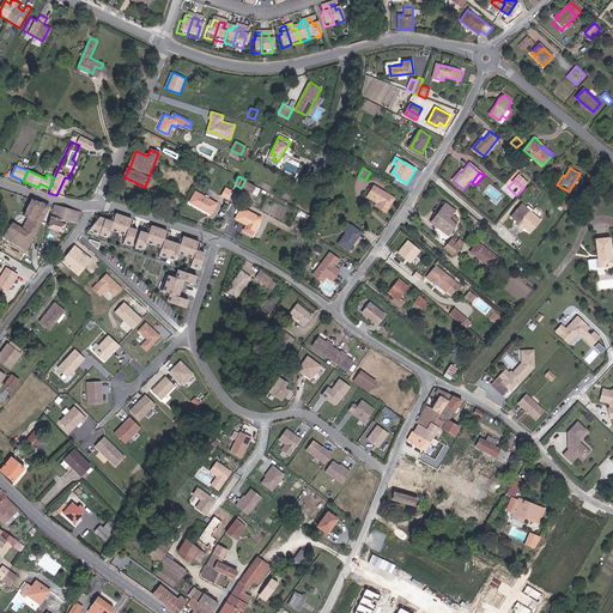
[(242,187),(252,193),(256,186),(246,181),(242,187)]
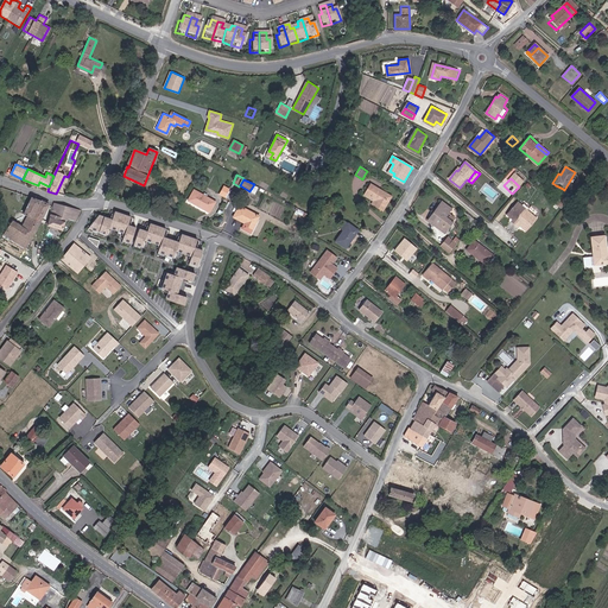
[(382,209),(391,196),(371,183),(366,191),(379,200),(375,206),(382,209)]
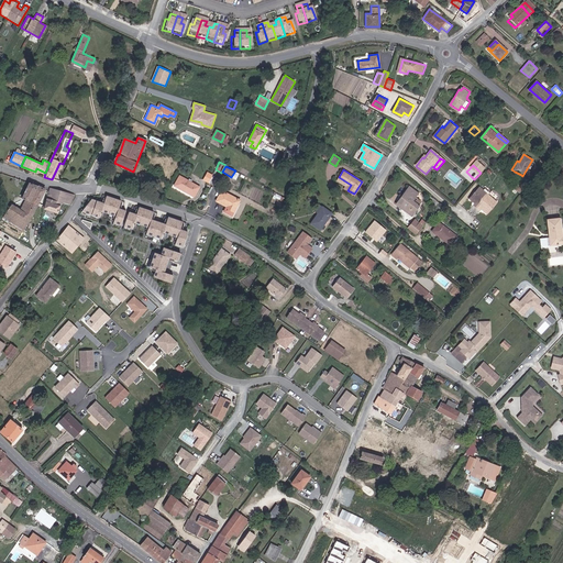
[(203,179),(209,181),(212,175),(207,172),(203,179)]
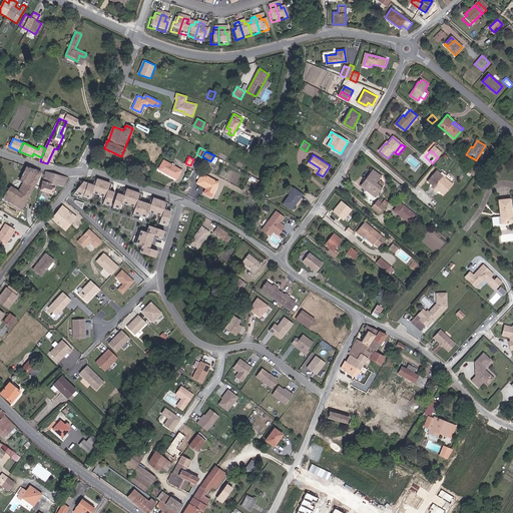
[(159,169),(176,178),(180,170),(163,160),(159,169)]
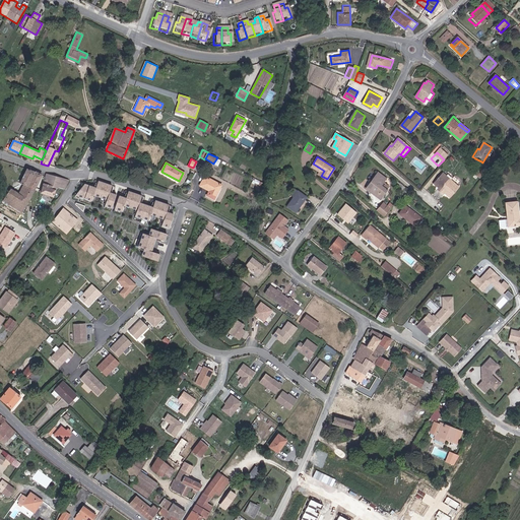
[(317,173),(321,176),(324,171),(313,164),(312,166),(319,171),(317,173)]
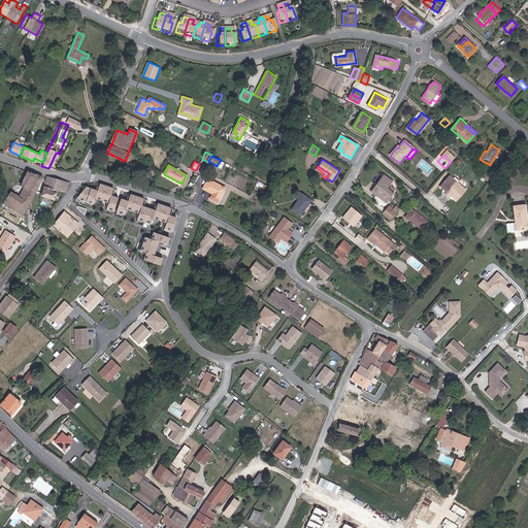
[(3,204),(23,216),(43,179),(34,174),(26,170),(20,185),(21,186),(19,190),(12,186),(11,189),(7,187),(4,193),(8,195),(3,204)]
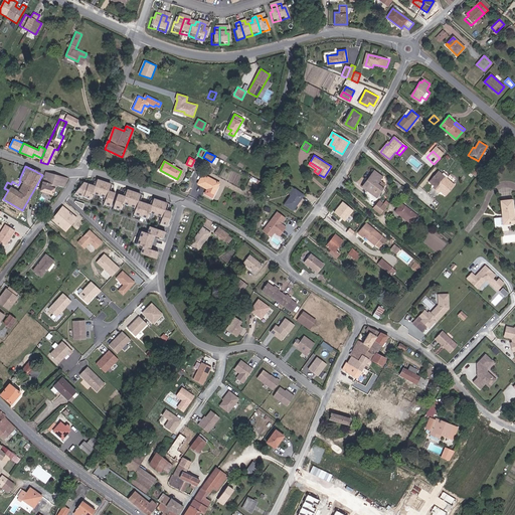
[(471,172),(476,177),(481,171),(476,166),(471,172)]
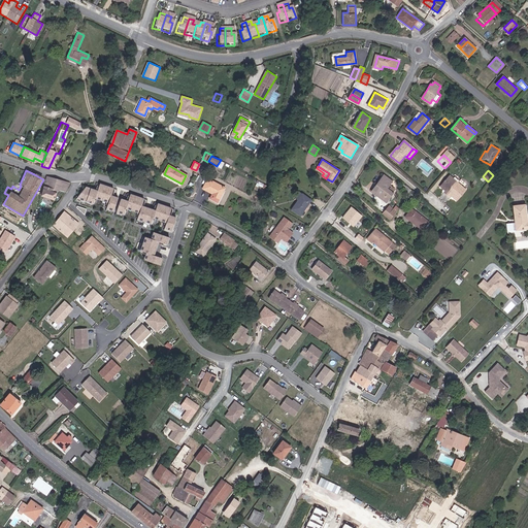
[(387,188),(388,187),(392,180),(385,174),(378,182),(387,188)]
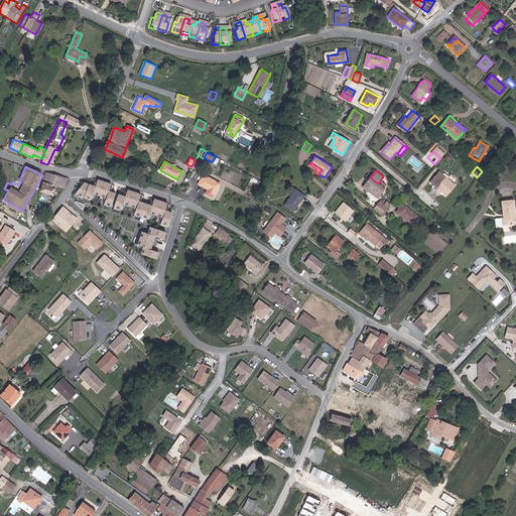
[(61,187),(62,187),(65,177),(45,171),(40,190),(56,196),(60,198),(61,187)]
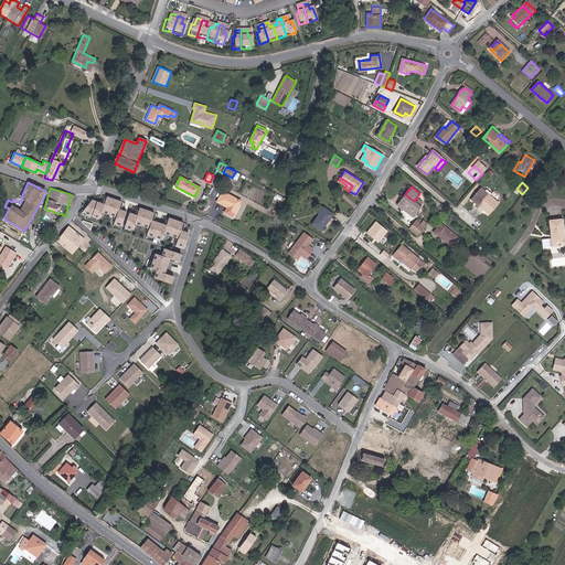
[(489,216),(499,204),(481,189),(470,201),(477,205),(475,208),(481,213),(483,211),(489,216)]
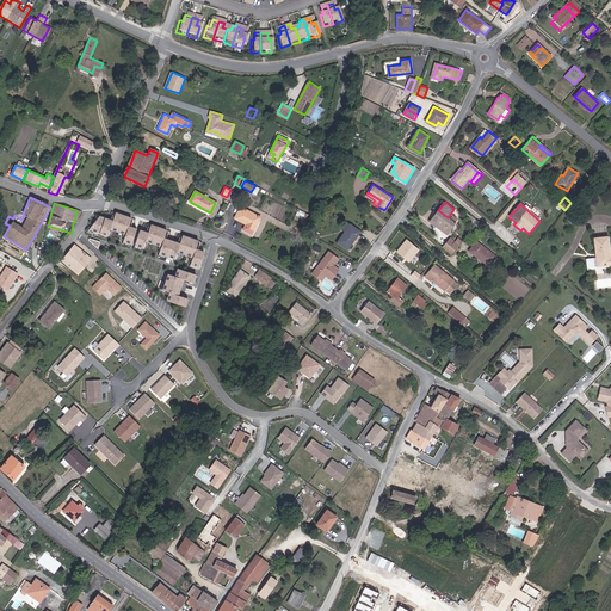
[(252,234),(260,217),(240,207),(234,217),(247,224),(245,230),(252,234)]
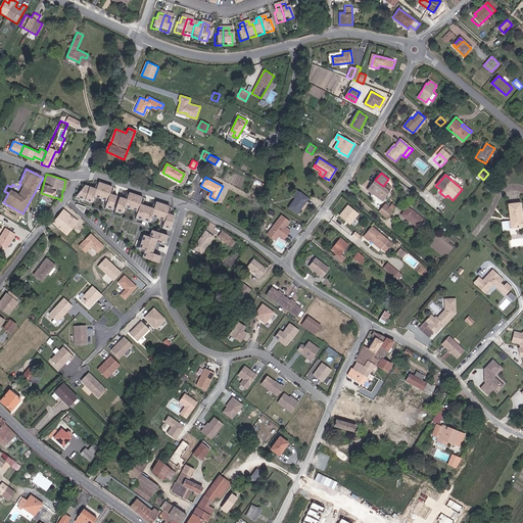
[(382,199),(389,191),(383,186),(375,180),(373,183),(376,185),(371,191),(382,199)]
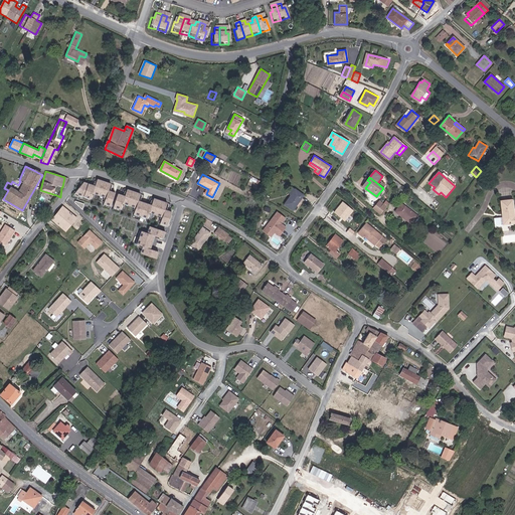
[(112,183),(98,178),(97,183),(96,185),(95,184),(84,181),(75,192),(81,194),(92,198),(94,193),(95,193),(96,191),(106,194),(105,197),(107,197),(105,202),(112,205),(116,192),(111,190),(110,190),(110,187),(112,183)]
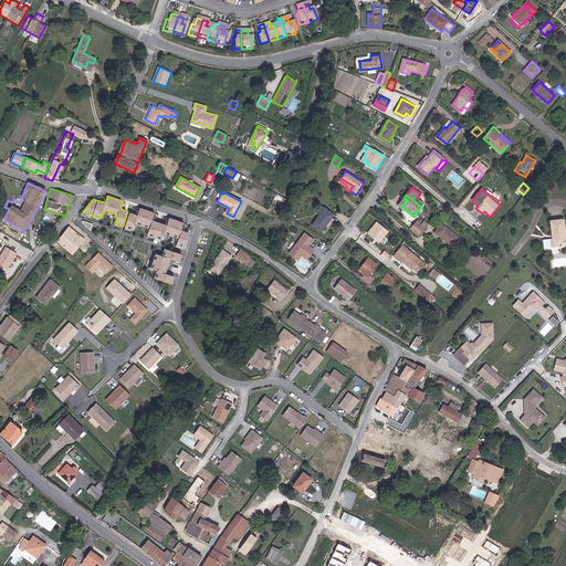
[(313,224),(323,230),(333,212),(323,207),(313,224)]
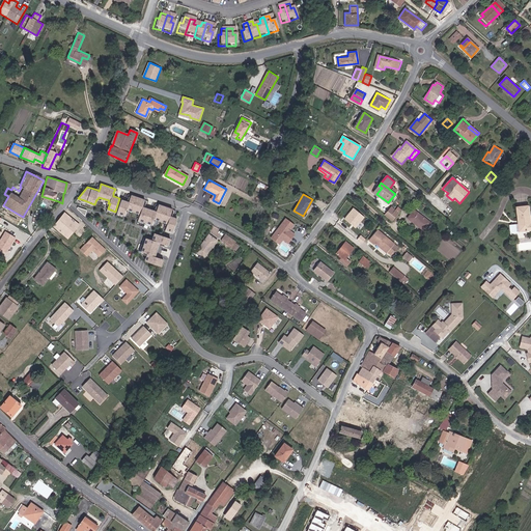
[(173,210),(159,204),(158,208),(157,212),(155,211),(145,207),(143,206),(144,204),(145,199),(132,195),(131,199),(130,201),(128,201),(122,199),(118,213),(126,215),(127,210),(129,211),(130,207),(140,212),(139,214),(140,215),(139,220),(152,224),(155,219),(156,220),(157,218),(167,221),(166,223),(168,224),(166,229),(173,231),(177,219),(172,217),(170,216),(171,214),(173,210)]
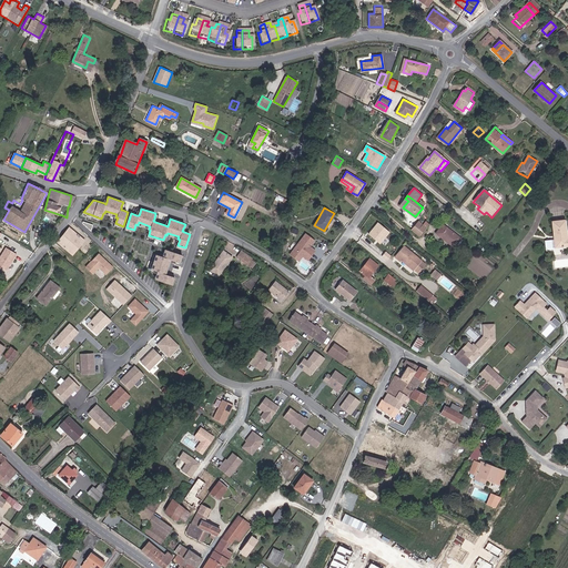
[(382,244),(392,231),(378,221),(368,234),(382,244)]
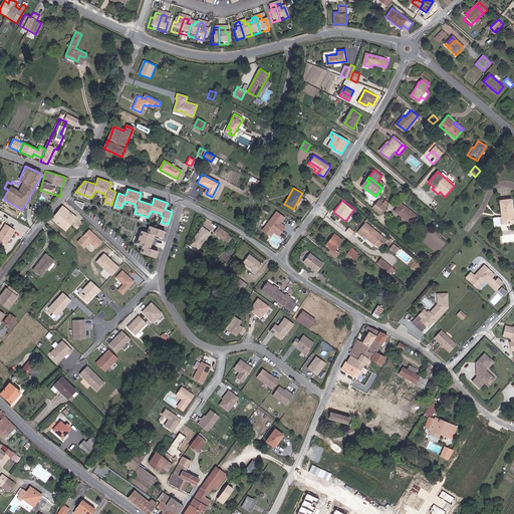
[(513,204),(513,201),(502,202),(504,217),(494,218),(495,226),(513,223),(513,204)]
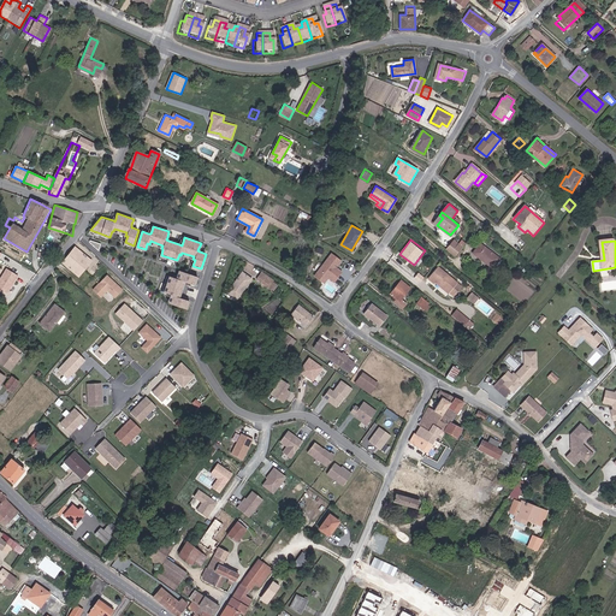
[(457,253),(461,248),(454,242),(450,247),(457,253)]
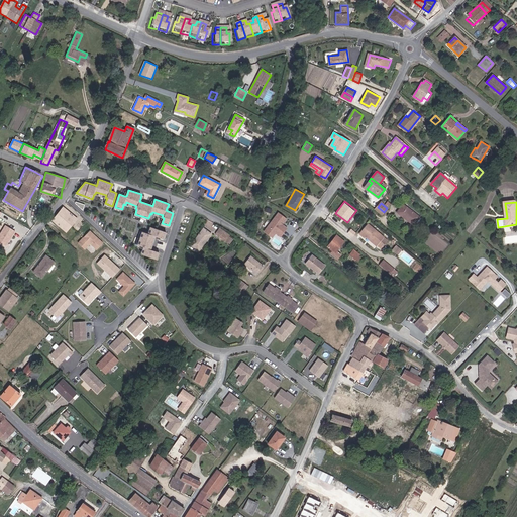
[(413,224),(419,217),(403,204),(398,211),(413,224)]
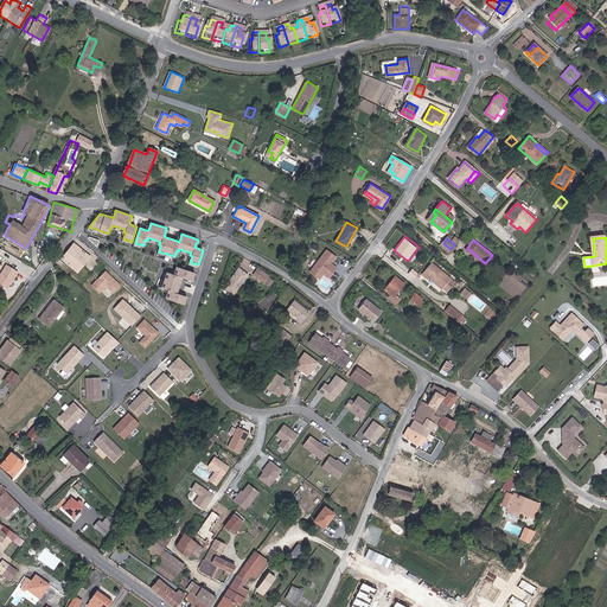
[(492,255),(493,254),(474,240),(473,240),(492,255)]
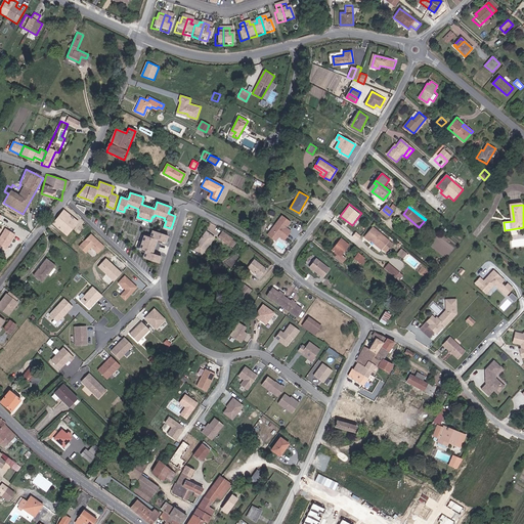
[(387,218),(389,215),(383,210),(380,213),(387,218)]
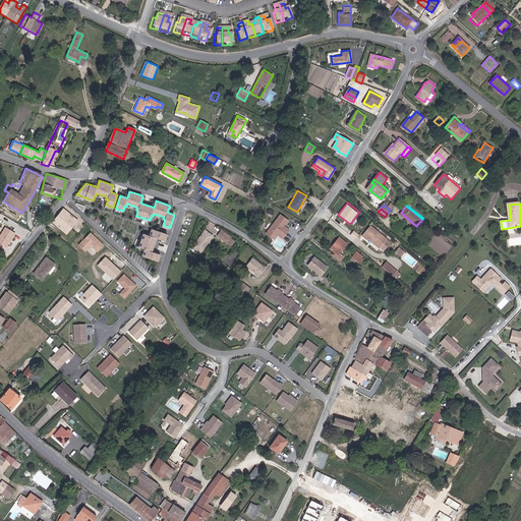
[(48,226),(61,237),(72,224),(59,213),(48,226)]
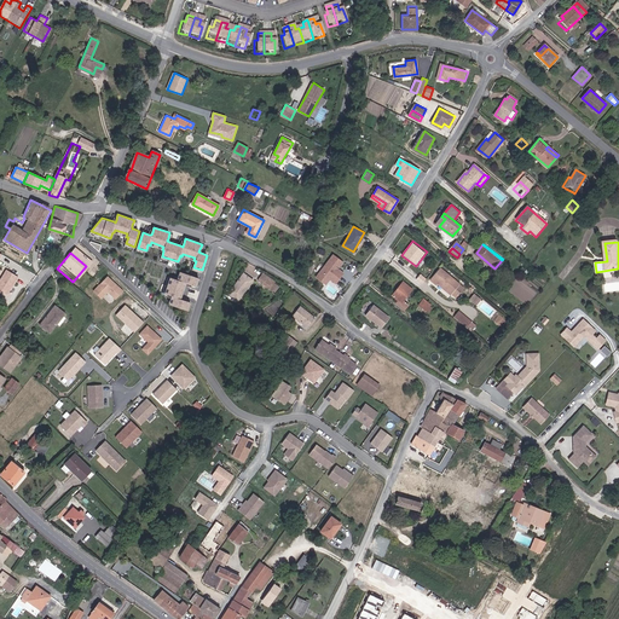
[(340,268),(345,261),(333,253),(316,277),(327,284),(330,281),(336,284),(345,272),(340,268)]
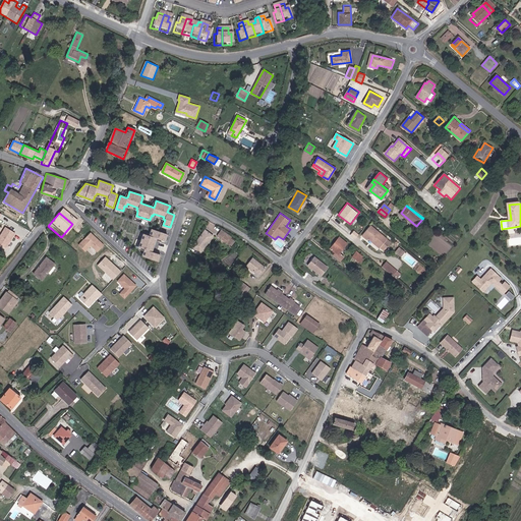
[(382,246),(388,238),(370,225),(363,236),(367,239),(370,237),(382,246)]
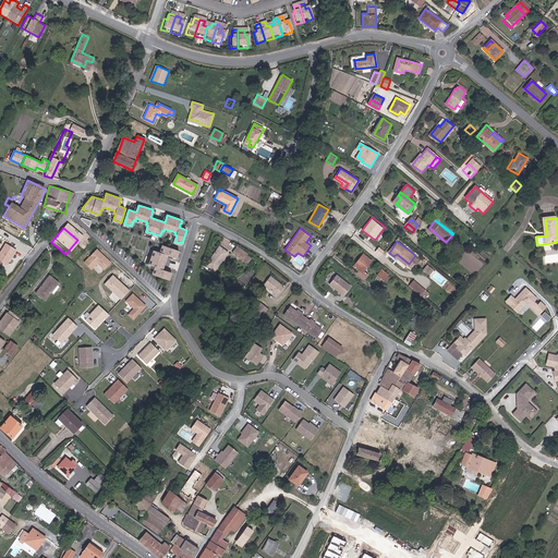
[(0,252),(0,261),(8,266),(17,249),(7,242),(0,252)]
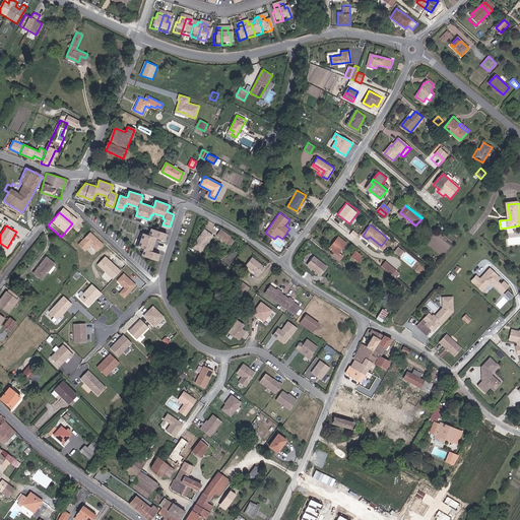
[(148,235),(143,233),(139,246),(144,248),(143,250),(145,251),(144,256),(157,261),(160,254),(155,252),(151,251),(152,249),(155,239),(156,238),(159,239),(165,241),(168,234),(153,229),(151,234),(149,233),(148,235)]
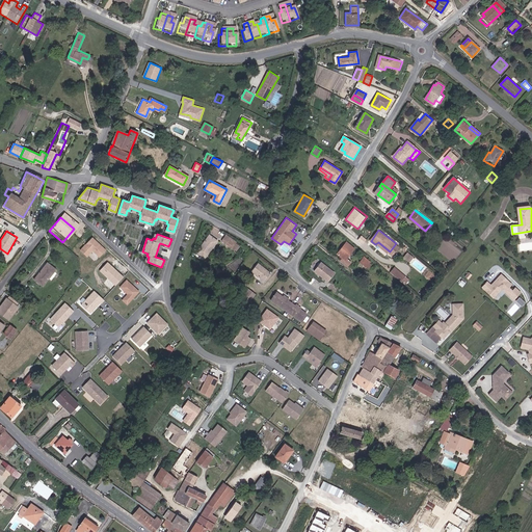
[(196,251),(205,258),(217,239),(209,234),(196,251)]
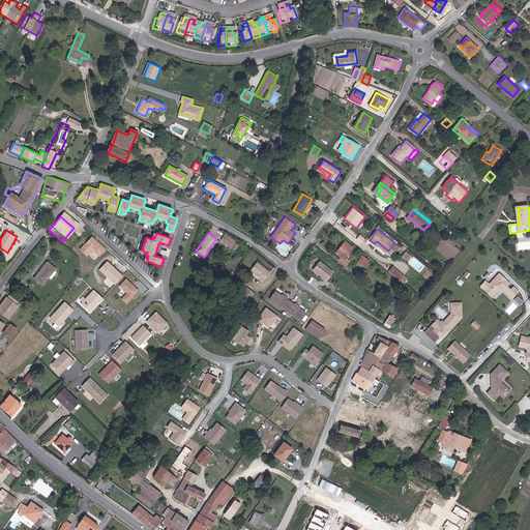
[(224,243),(230,247),(234,240),(231,238),(224,234),(219,240),(224,243)]
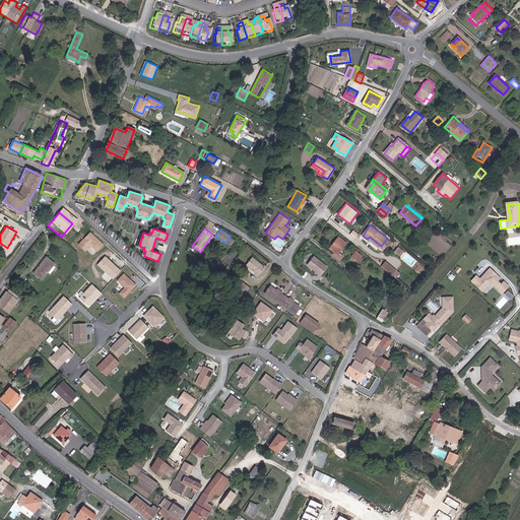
[(103,246),(95,239),(94,239),(92,238),(93,237),(89,234),(78,246),(84,252),(90,246),(96,252),(103,246)]
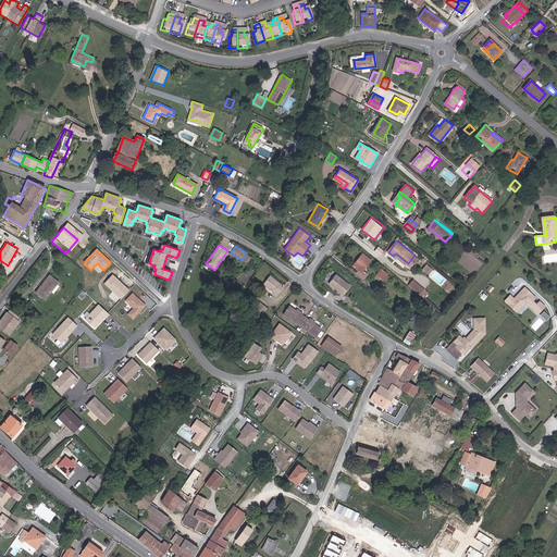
[(408,263),(411,265),(418,258),(415,255),(408,263)]
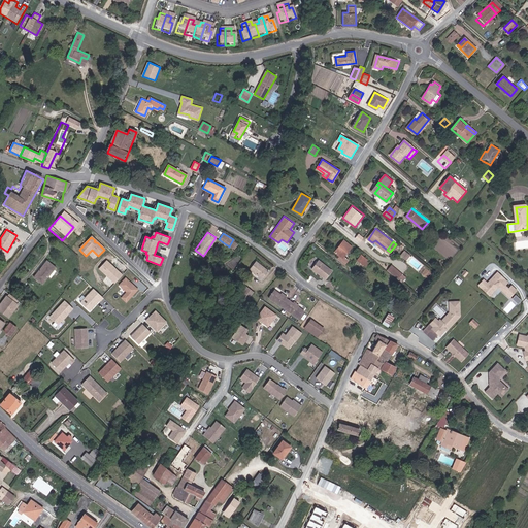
[(339,259),(348,250),(339,242),(329,254),(335,259),(333,260),(340,266),(343,263),(339,259)]
